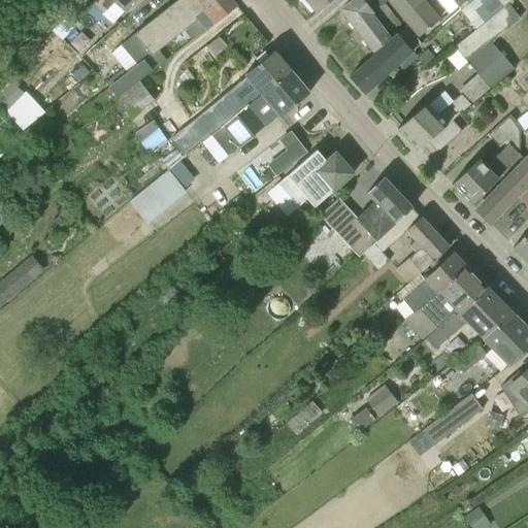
[(113,2),(124,12),(134,0),(77,0),(67,11),(77,22),(87,13),(100,23),(106,15),(103,12),(113,2)]
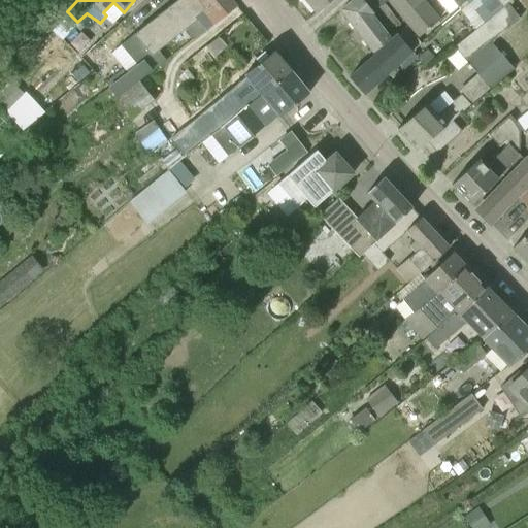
[(183,46),(220,19),(236,6),(231,0),(176,0),(134,34),(126,42),(141,61),(174,37),(183,46)]
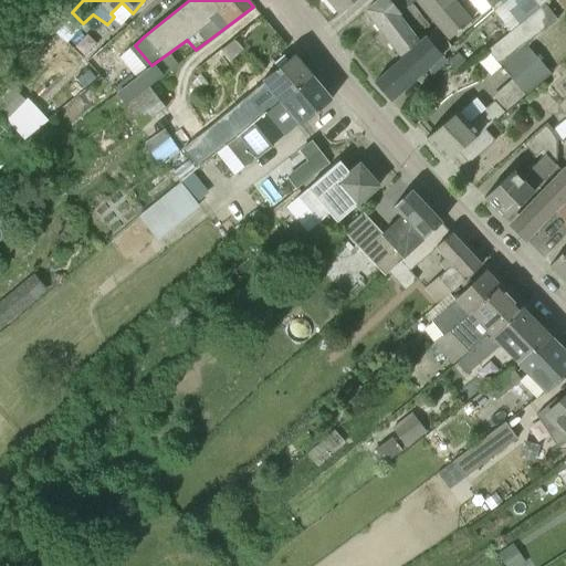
[(327,0),(338,13),(354,0),(327,0)]
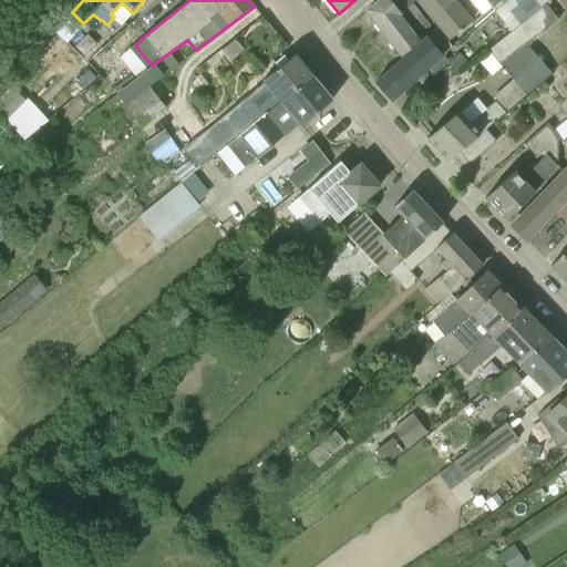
[(400,13),(398,10),(389,0),(379,0),(367,11),(401,57),(418,42),(398,14),(400,13)]
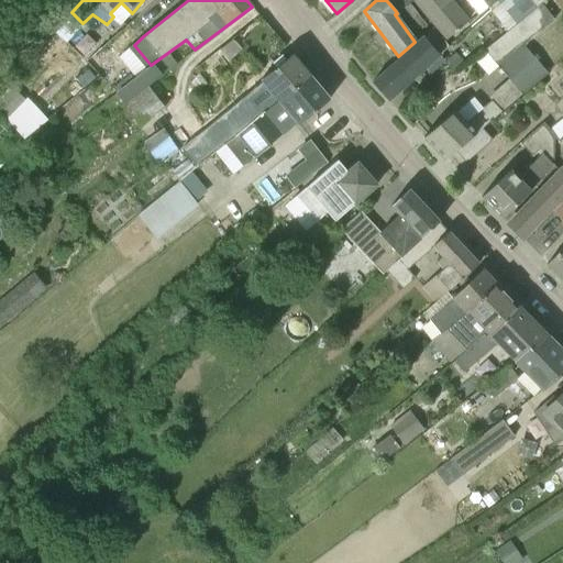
[(466,23),(463,19),(446,0),(416,0),(446,39),(466,23)]
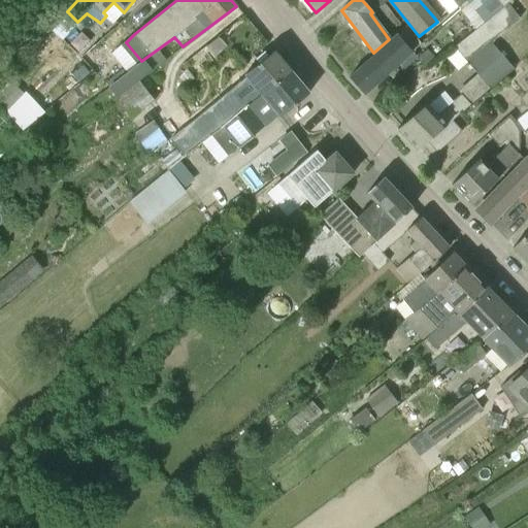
[(474,30),(503,7),(496,0),(465,0),(458,7),(474,30)]
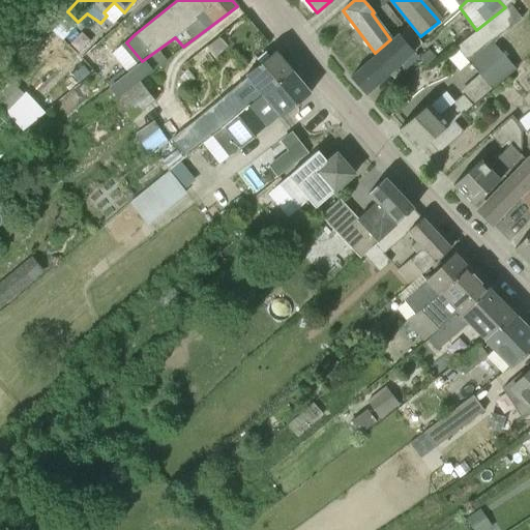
[(418,150),(429,142),(453,121),(467,110),(491,88),(492,90),(516,69),(494,42),(522,18),(511,5),(510,3),(505,7),(476,30),(455,47),(478,75),(460,91),(463,95),(440,115),(429,104),(399,129),(418,150)]
